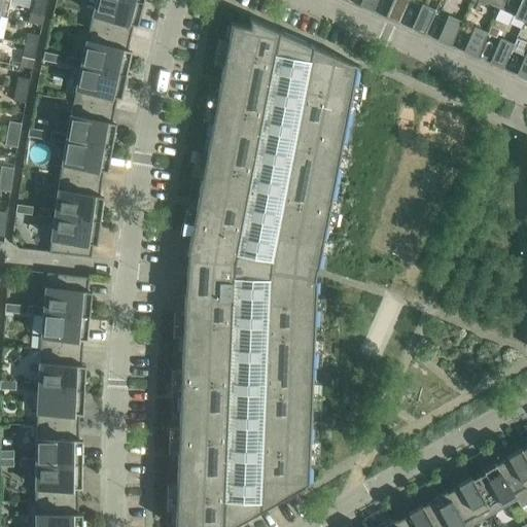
[(0,0),(0,15),(5,18),(9,0),(0,0)]
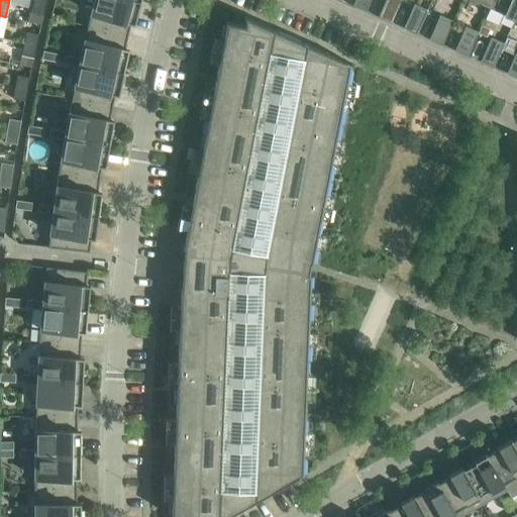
[(31,12),(43,15),(46,3),(34,0),(31,12)]
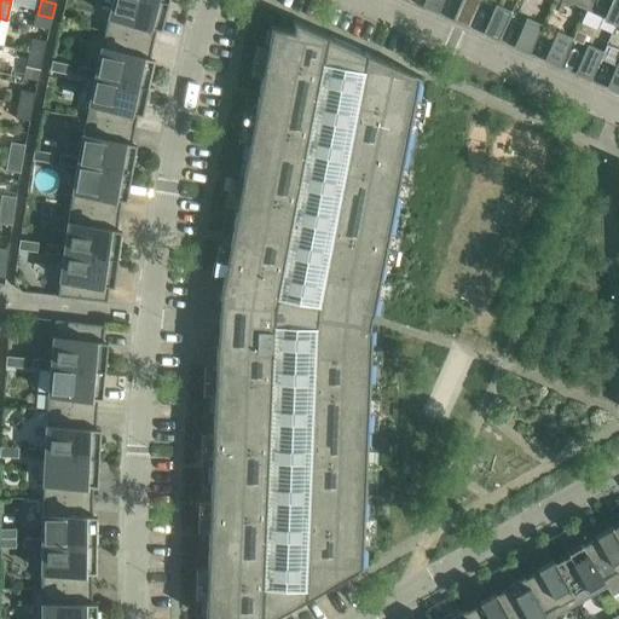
[(113,0),(105,32),(152,44),(158,19),(163,21),(168,3),(160,0),(113,0)]
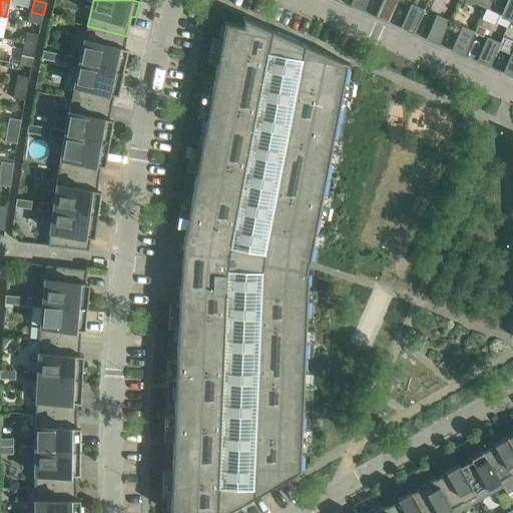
[(353,0),(350,7),(362,13),(367,0),(353,0)]
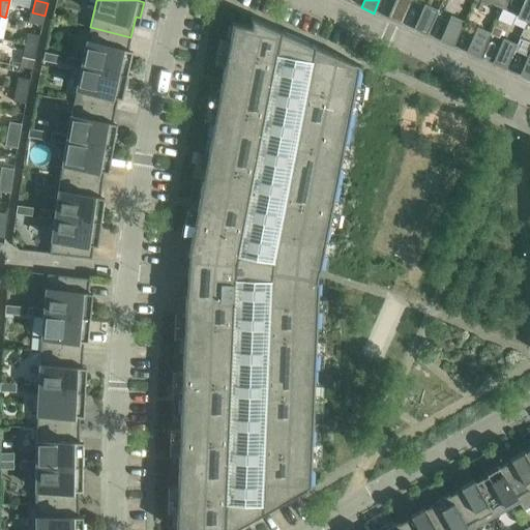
[(411,0),(395,0),(388,19),(401,25),(411,0)]
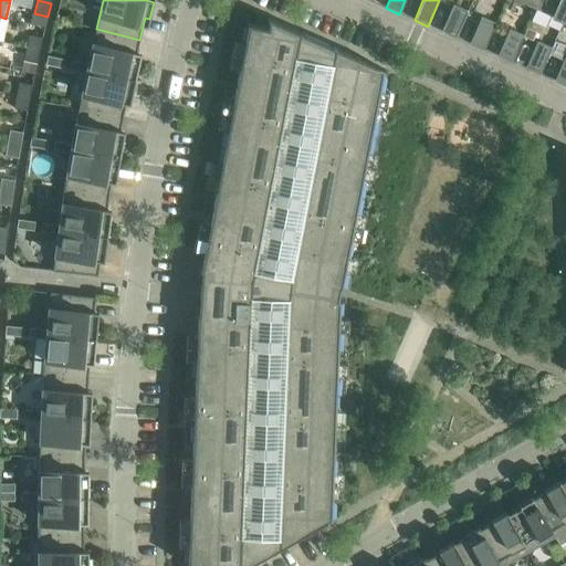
[(552,14),(551,16),(564,21),(565,20),(564,20),(565,13),(565,0),(538,0),(536,8),(552,14)]
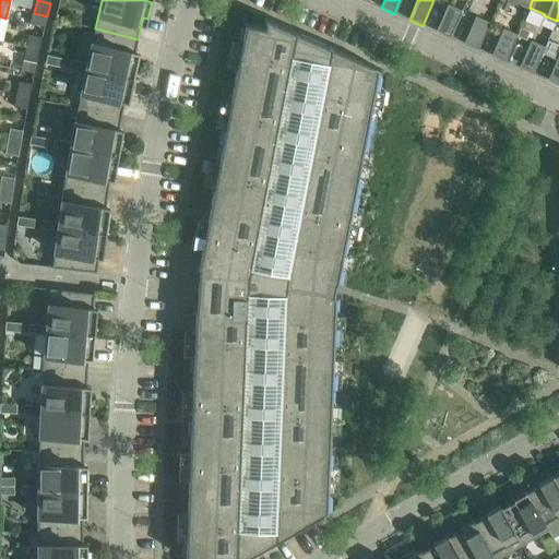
[(449,6),(437,32),(450,38),(462,11),(449,6)]
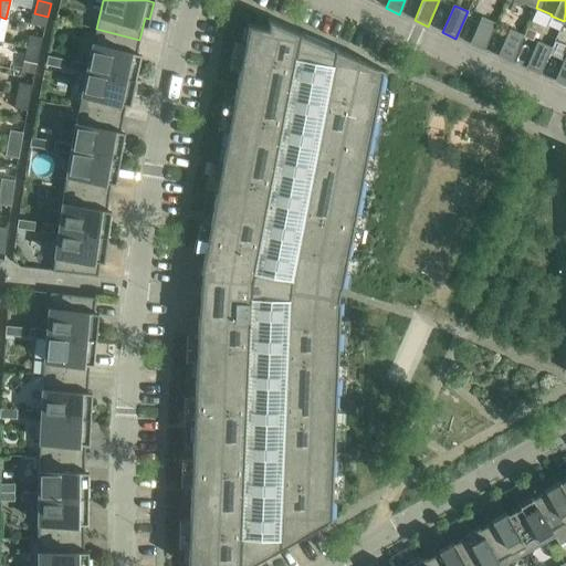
[(470,44),(483,51),(495,24),(482,18),(470,44)]
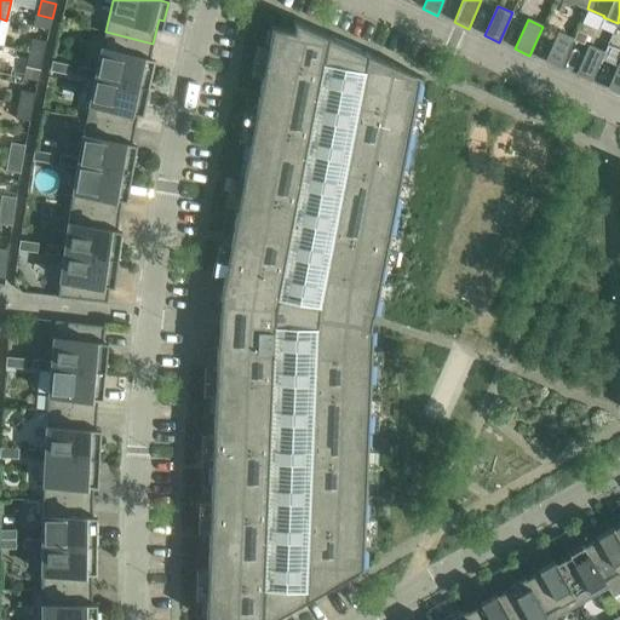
[(219,293),(218,297),(223,297),(220,345),(216,344),(216,348),(216,349),(206,616),(204,616),(204,619),(227,619),(225,619),(269,619),(363,567),(362,566),(361,566),(371,331),(372,331),(372,328),(368,328),(371,315),(374,315),(374,313),(373,313),(418,78),(420,78),(420,76),(293,21),(292,22),(294,23),(292,30),(270,27),(270,29),(271,29),(220,293),(219,293)]
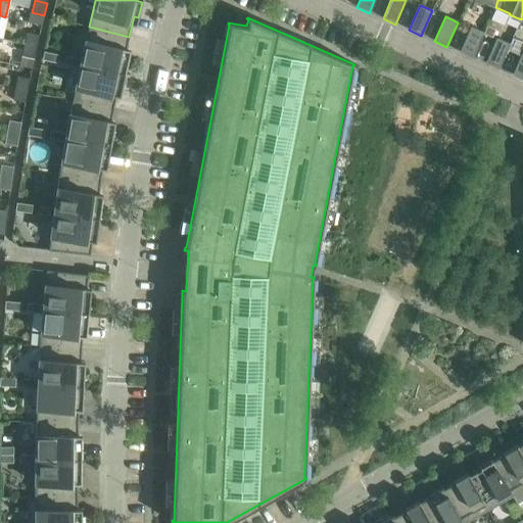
[(65,56),(63,64),(80,67),(81,63),(125,74),(128,57),(125,56),(129,37),(89,27),(81,59),(65,56)]
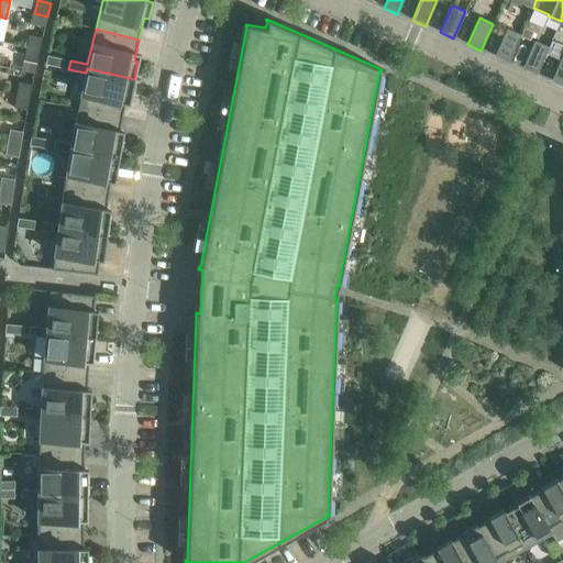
[(507,30),(496,57),(509,63),(520,36),(507,30)]
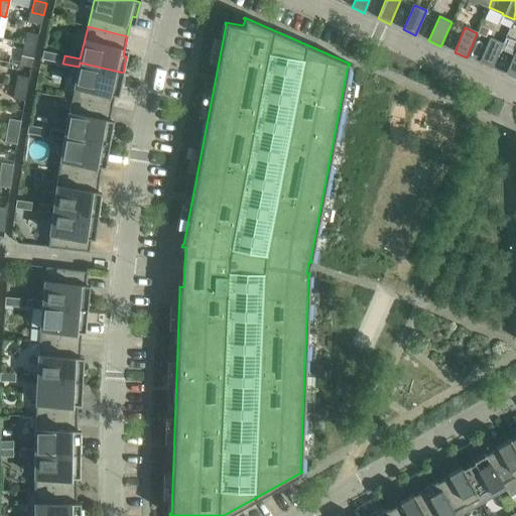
[(38,34),(26,31),(23,43),(36,46),(38,34)]
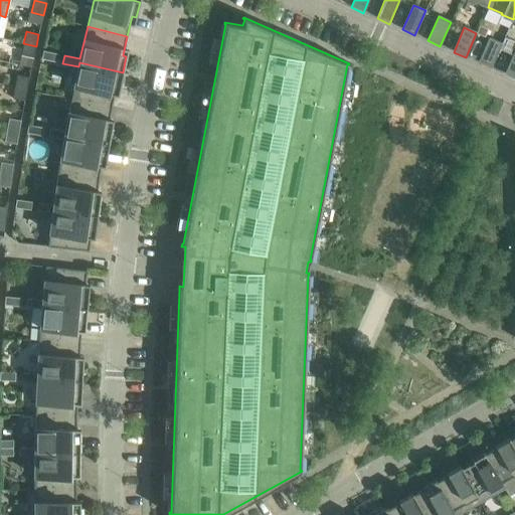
[(490,38),(479,63),(491,68),(502,44),(490,38)]
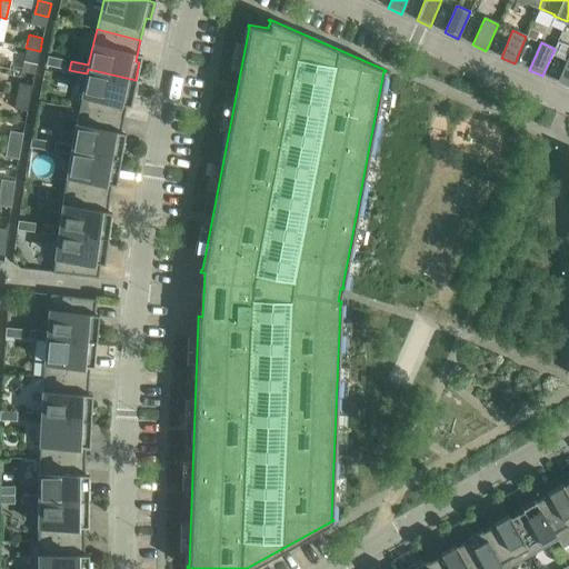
[(23,61),(37,63),(40,51),(26,48),(23,61)]
